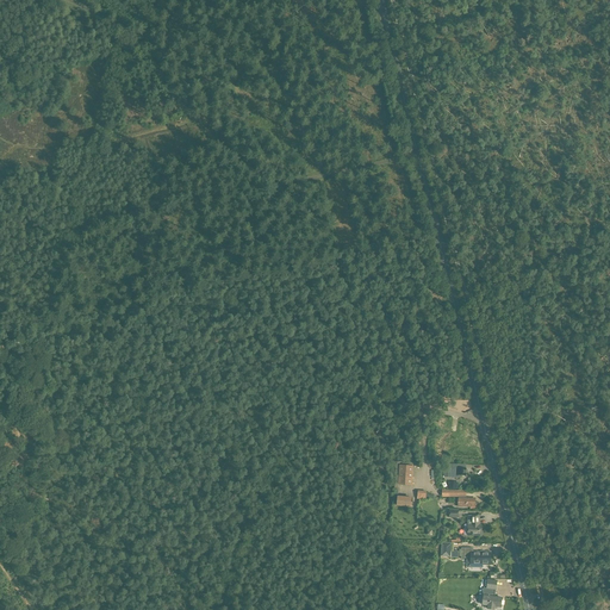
[(466,475),(467,468),(454,468),(455,465),(449,464),(448,478),(461,478),(461,475),(466,475)]
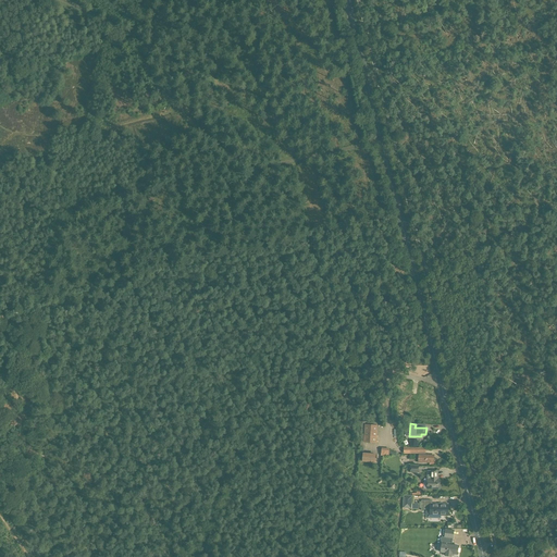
[(375,443),(376,426),(366,425),(364,442),(375,443)]
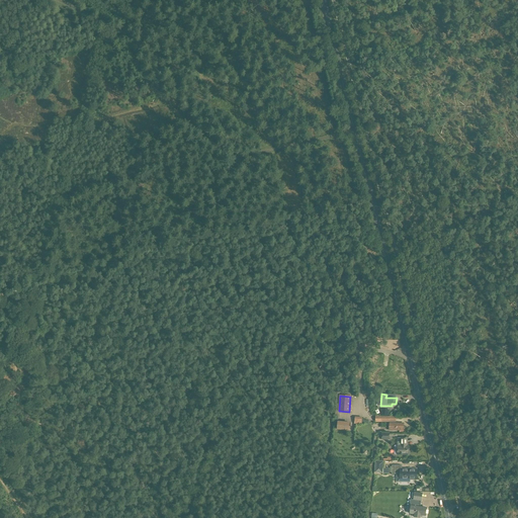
[(390,430),(403,430),(404,424),(396,423),(395,423),(395,421),(396,421),(396,417),(375,416),(375,421),(391,421),(391,423),(390,423),(390,430)]
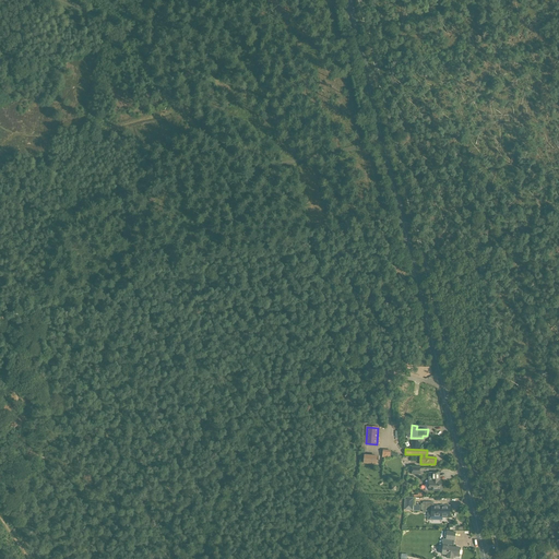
[(440,480),(440,473),(432,473),(429,473),(429,480),(429,484),(426,484),(425,485),(425,489),(426,490),(429,490),(441,491),(441,490),(443,490),(443,487),(441,486),(441,480),(440,480)]
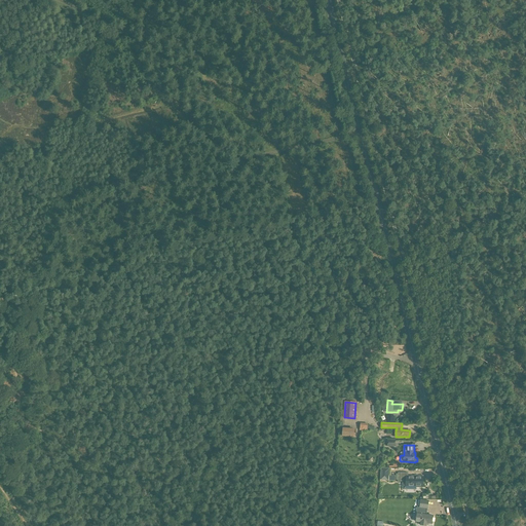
[(390,476),(391,474),(389,474),(389,468),(383,467),(382,480),(388,480),(389,476),(390,476)]
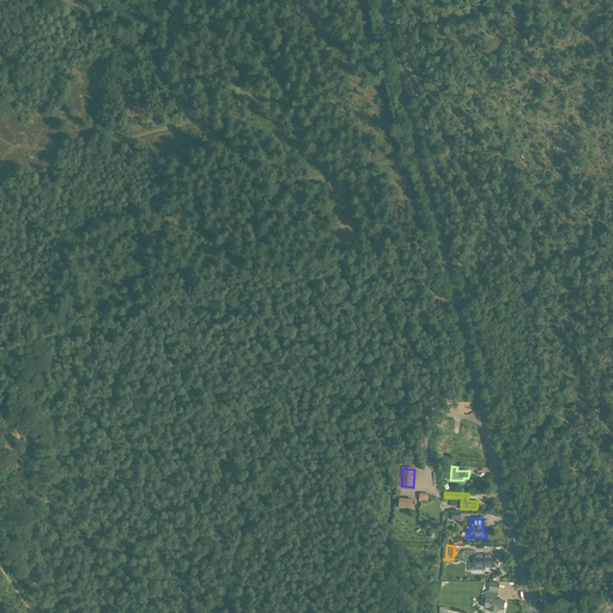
[(463,560),(471,562),(471,571),(485,571),(485,568),(493,568),(493,556),(473,554),(473,551),(463,551),(463,560)]
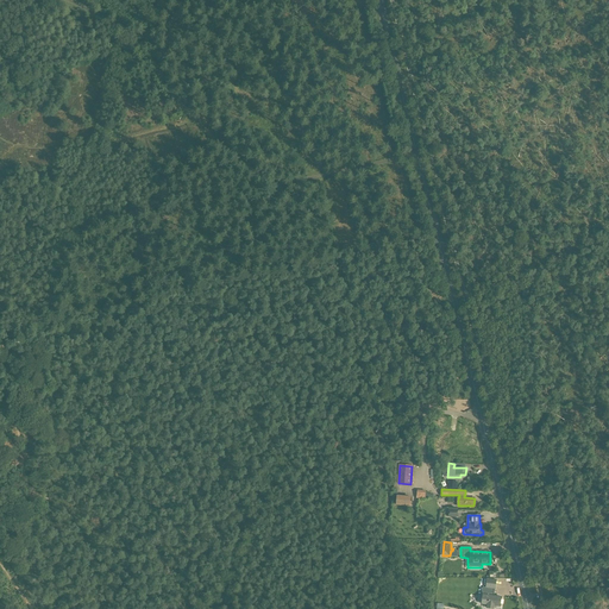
[(487,586),(482,588),(483,595),(482,603),(487,604),(487,608),(494,608),(495,606),(501,607),(502,596),(491,595),(493,588),(496,589),(496,585),(496,579),(488,578),(487,586)]
